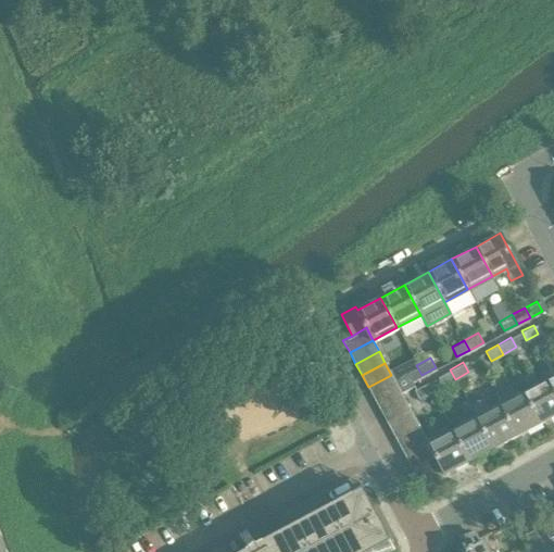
[(404,372),(410,381),(422,375),(416,365),(404,372)]
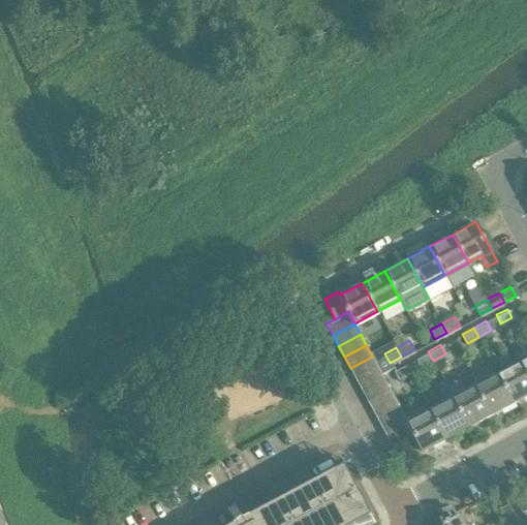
[(416,358),(422,367),(433,361),(428,351),(416,358)]
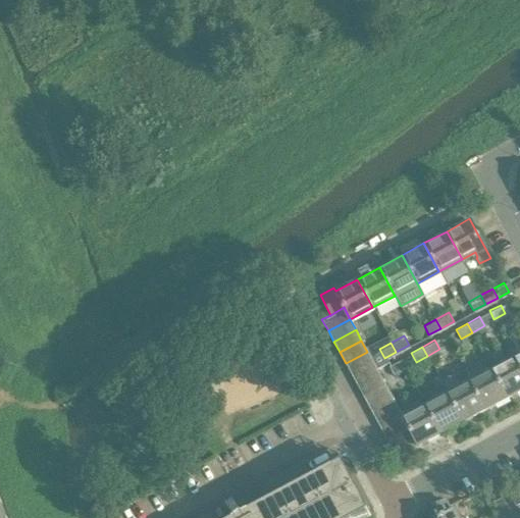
[(351,374),(373,362),(367,352),(346,363),(351,374)]
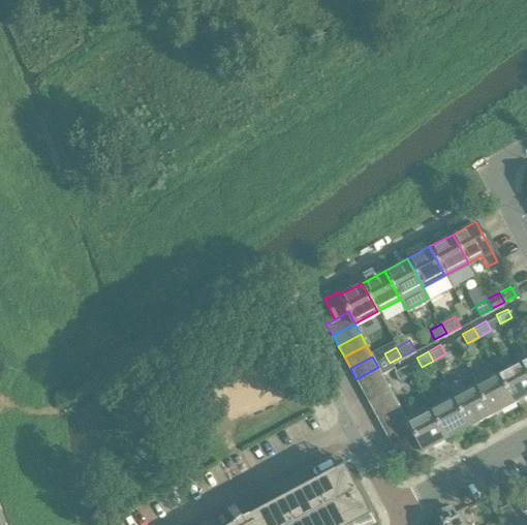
[(526,393),(526,373),(520,361),(497,372),(513,401),(526,393)]
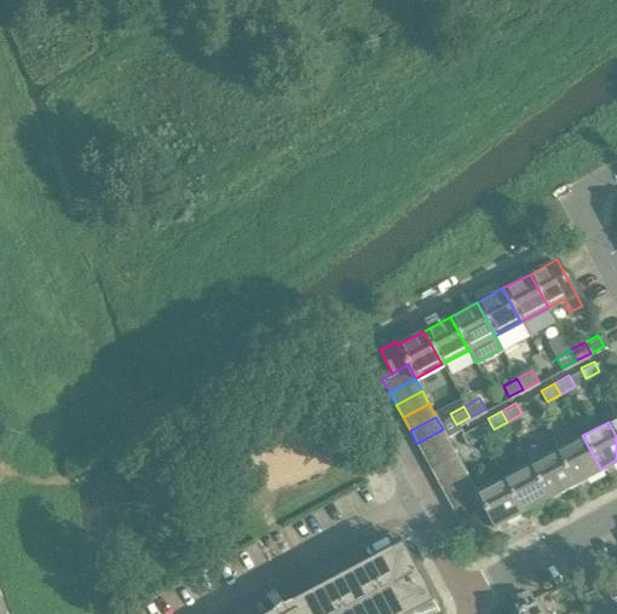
[(461,433),(466,442),(482,435),(476,424),(461,433)]
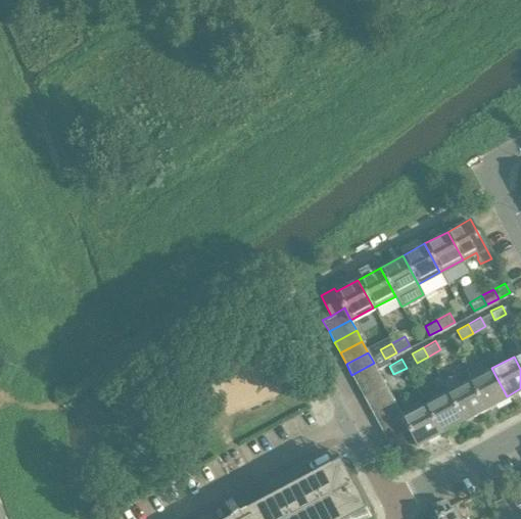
[(358,385),(379,374),(374,363),(351,375),(358,385)]
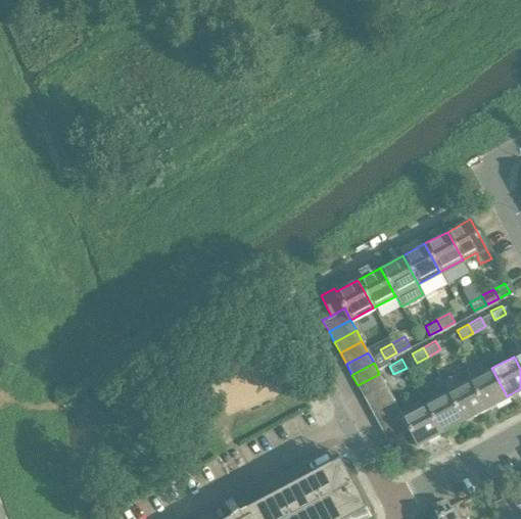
[(507,396),(491,368),(469,380),(484,409),(507,396)]
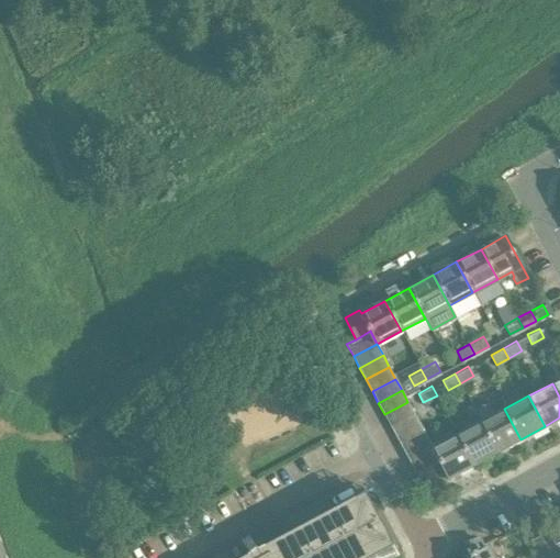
[(391,426),(414,413),(407,402),(384,414),(391,426)]
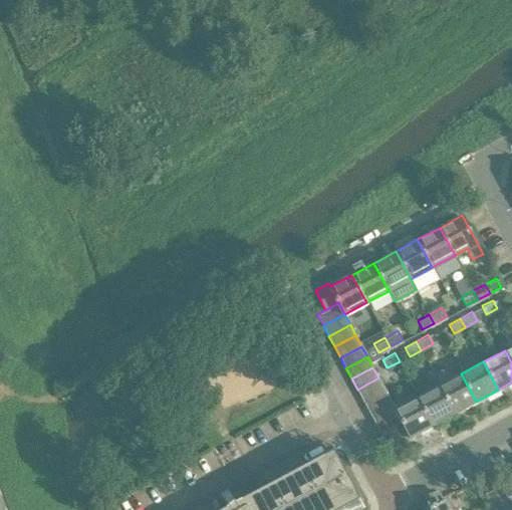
[(436,373),(441,385),(440,386),(455,413),(476,402),(461,373),(452,378),(446,367),(436,373)]
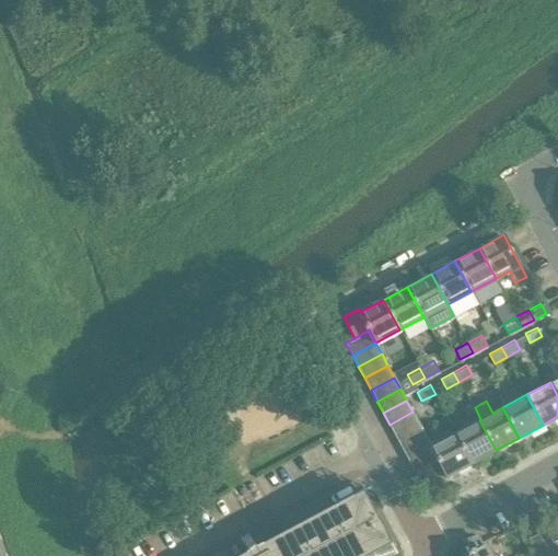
[(395,436),(419,424),(413,412),(390,425),(395,436)]
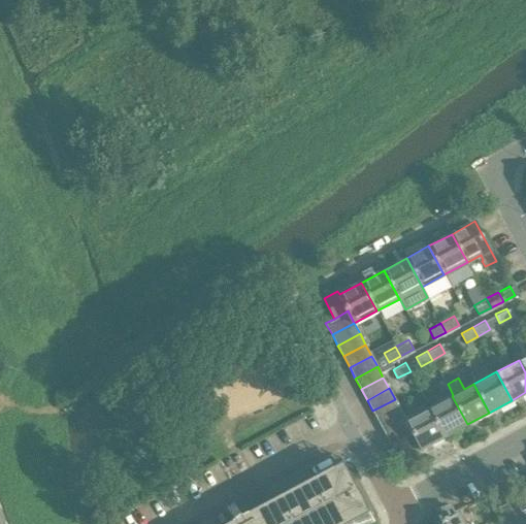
[(429,407),(445,436),(467,424),(452,396),(429,407)]
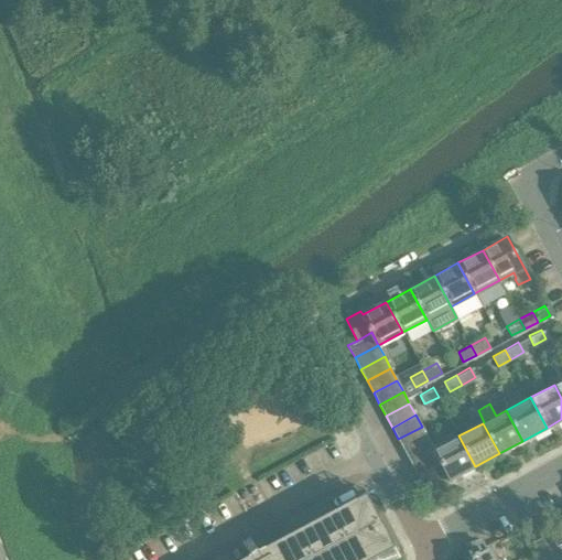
[(404,451),(428,438),(422,427),(398,439),(404,451)]
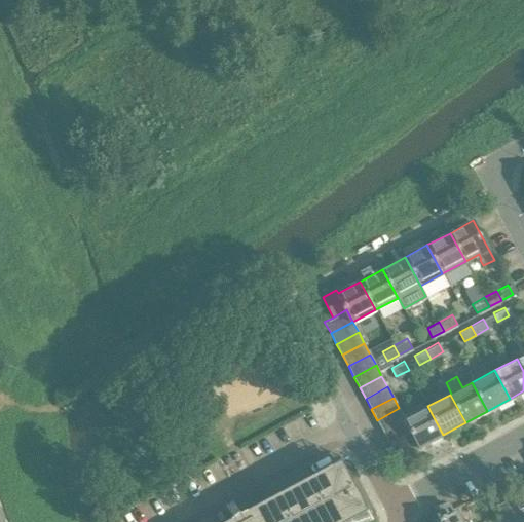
[(443,435),(427,406),(404,418),(405,419),(411,431),(420,447),(443,435)]
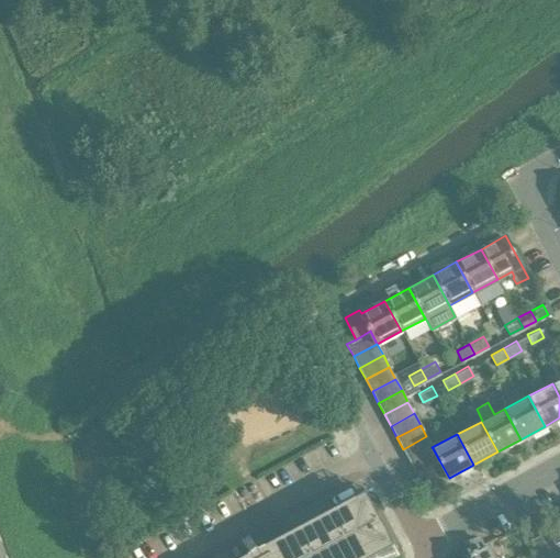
[(403,449),(410,460),(433,448),(432,447),(426,436),(403,449)]
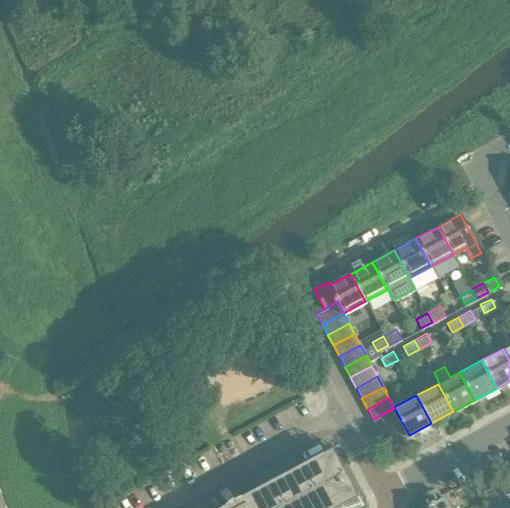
[(378,430),(400,419),(394,408),(373,419),(378,430)]
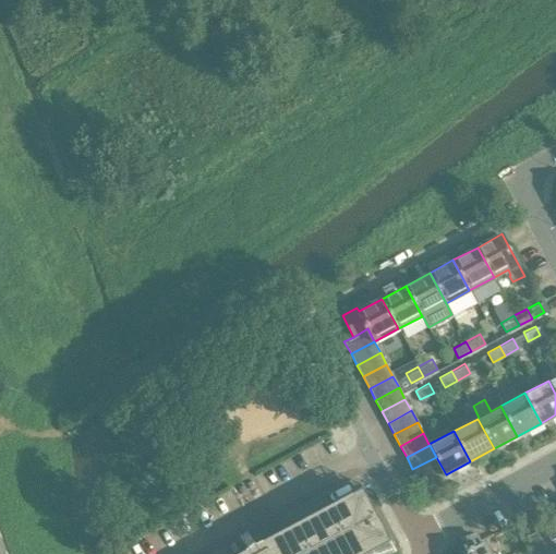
[(246,553),(372,553),(393,543),(364,491),(246,553)]
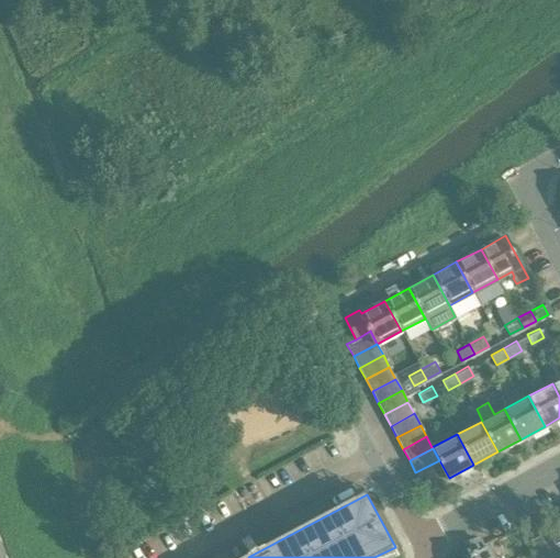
[(555,545),(559,542),(559,533),(557,526),(547,532),(555,545)]
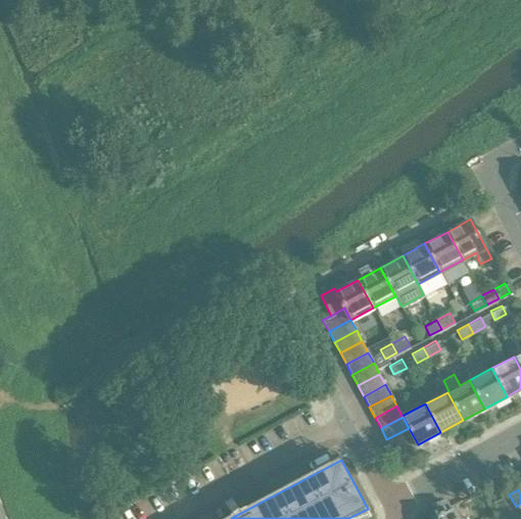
[(509,510),(503,499),(495,502),(502,514),(509,510)]
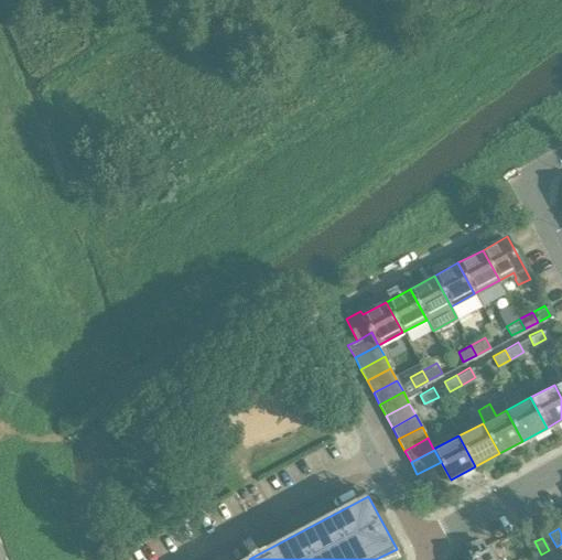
[(462,548),(468,559),(467,559),(495,559),(489,548),(486,550),(479,539),(462,548)]
